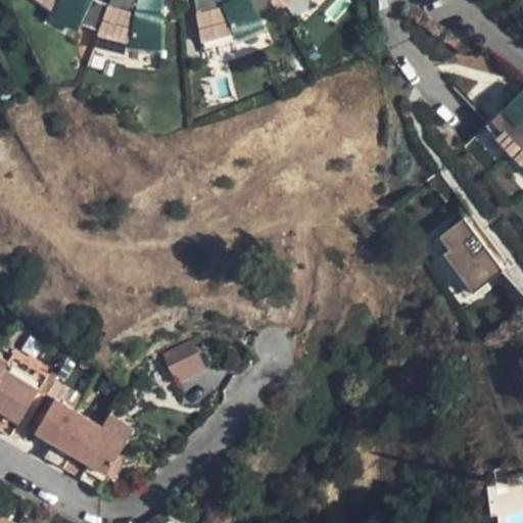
[(93,0),(30,0),(52,17),(50,21),(77,37),(80,30),(92,4),(93,0)]
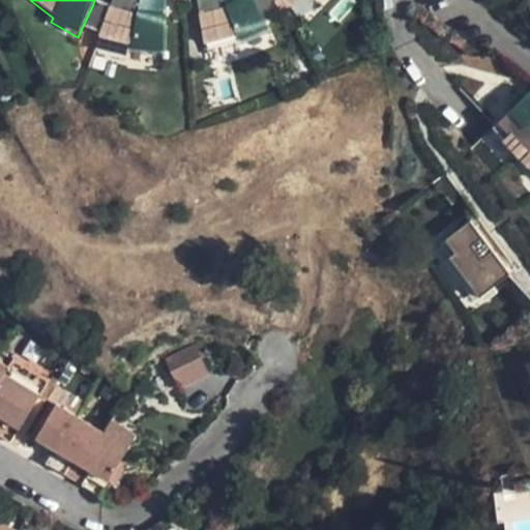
[(164,0),(112,0),(109,10),(99,36),(98,39),(133,49),(130,53),(163,56),(164,0)]
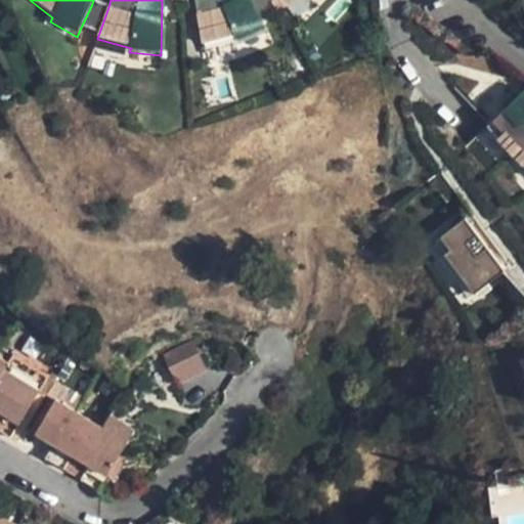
[(192,0),(202,47),(233,38),(235,43),(263,30),(260,24),(247,0),(192,0)]
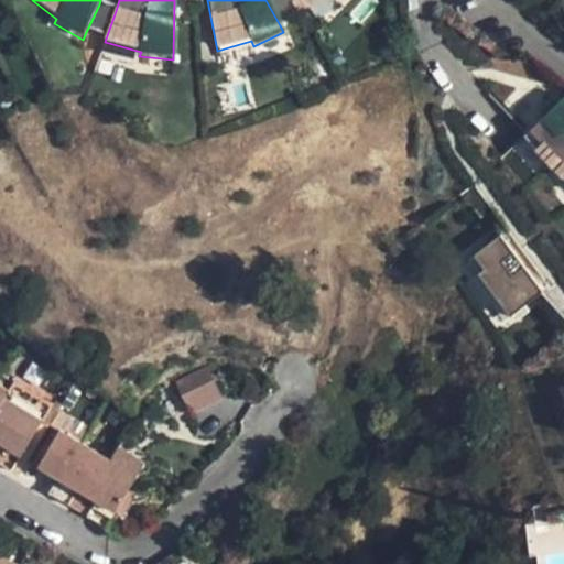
[(286,0),(266,0),(280,25),(296,14),(286,0)]
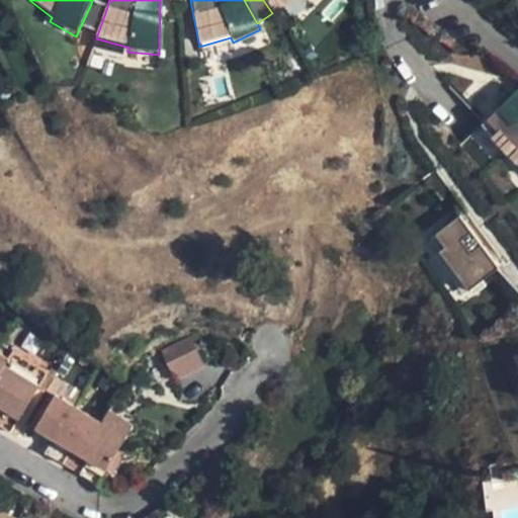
[(263,0),(272,13),(274,15),(293,0),(263,0)]
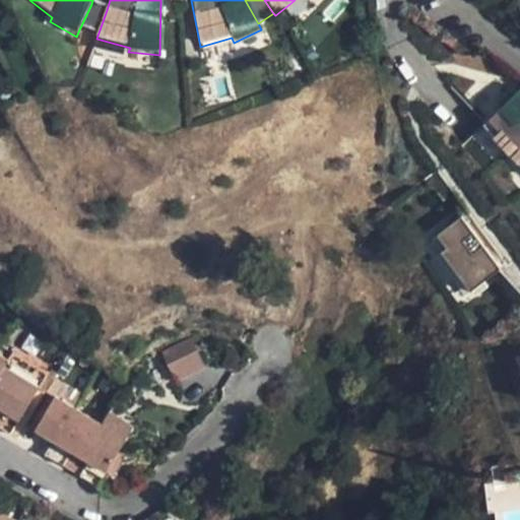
[(107,10),(91,4),(79,29),(98,36),(107,10)]
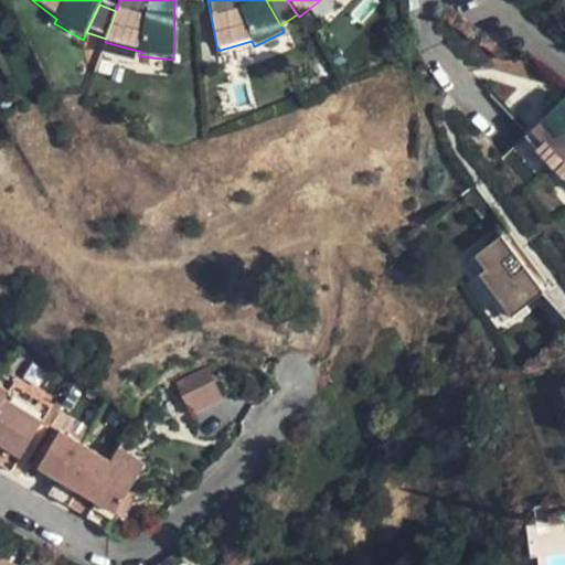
[(564,98),(530,132),(543,146),(537,151),(551,164),(564,150),(564,98)]
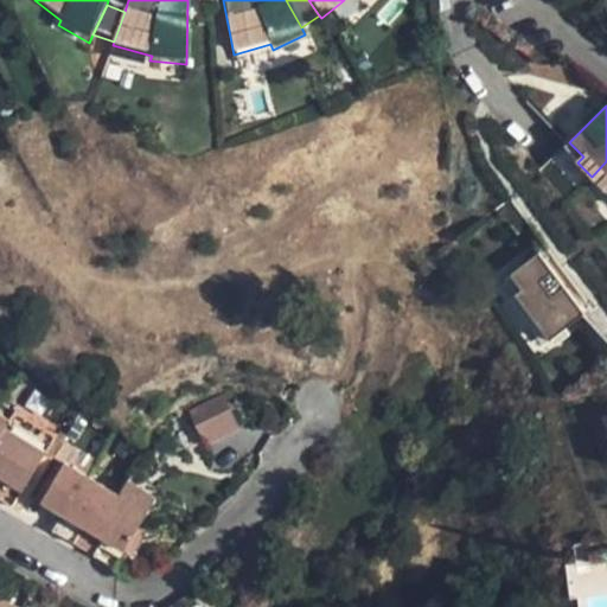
[(606,161),(592,177),(605,191),(606,189),(606,161)]
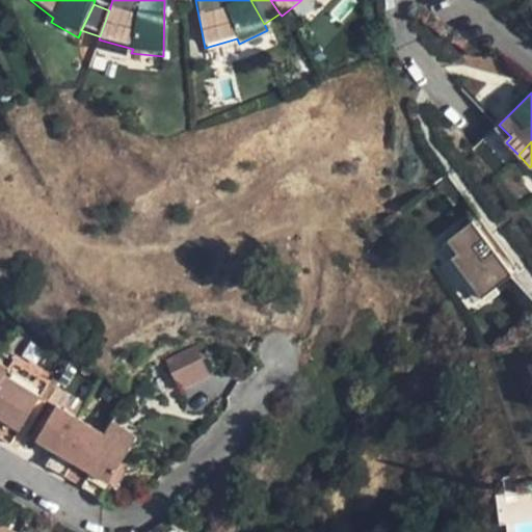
[(472,223),(447,242),(457,256),(451,260),(482,300),(512,277),(472,223)]
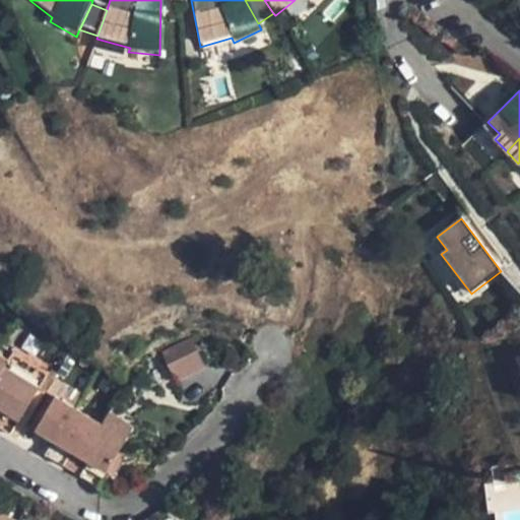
[(204,367),(191,343),(169,355),(180,380),(204,367)]
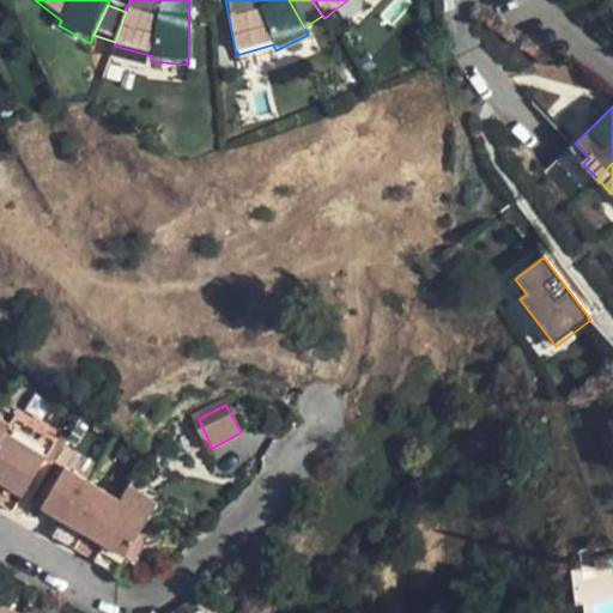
[(0,448),(12,430),(0,422),(0,448)]
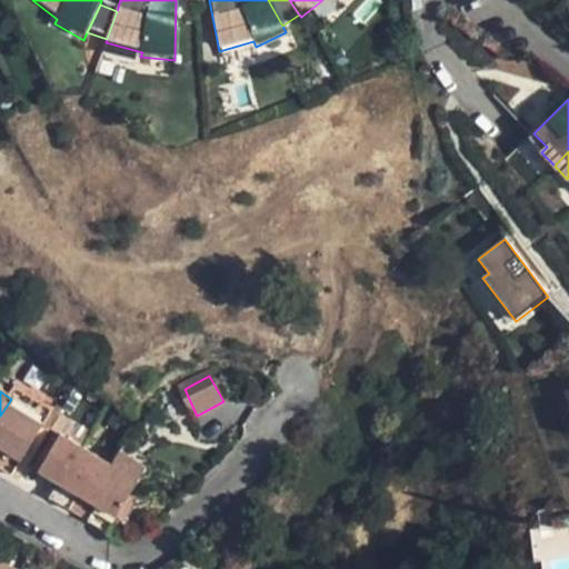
[(0,436),(13,445),(9,451),(0,465),(0,467),(18,479),(48,431),(11,407),(0,422),(0,436)]
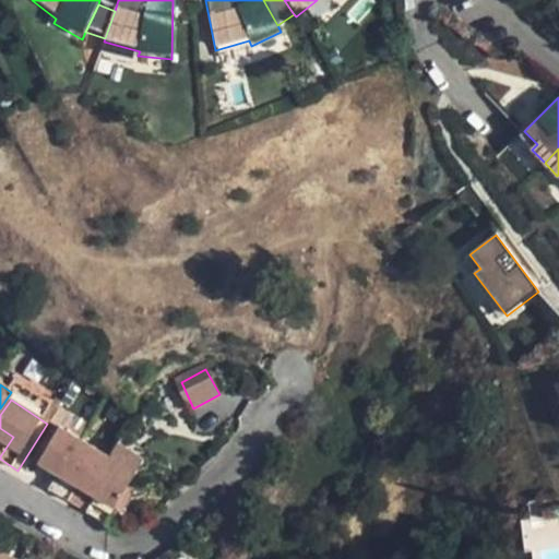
[(70,420),(62,433),(81,443),(87,431),(70,420)]
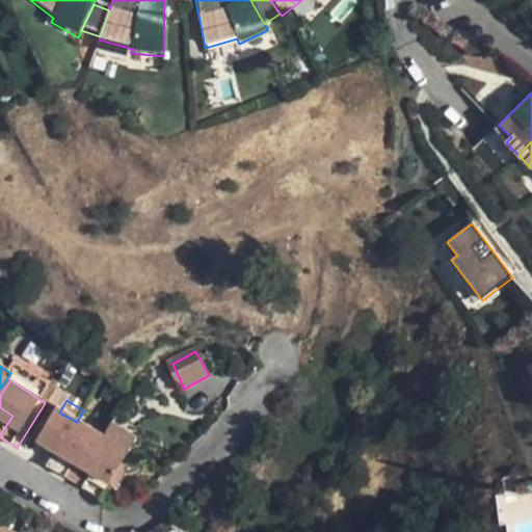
[(0,417),(8,422),(12,416),(0,407),(0,417)]
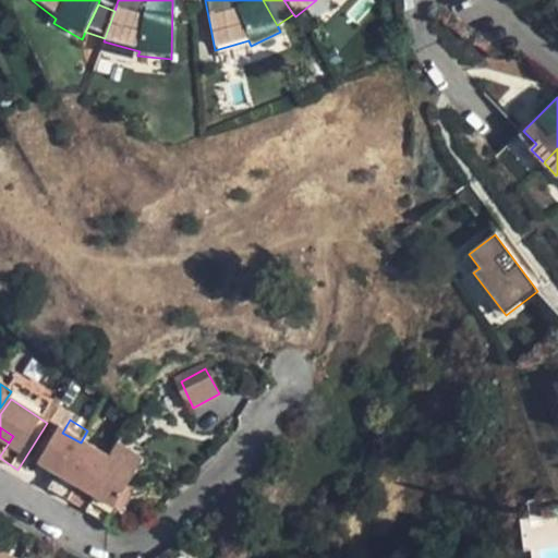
[(68,501),(97,452),(81,443),(62,433),(44,464),(62,475),(52,493),(68,501)]
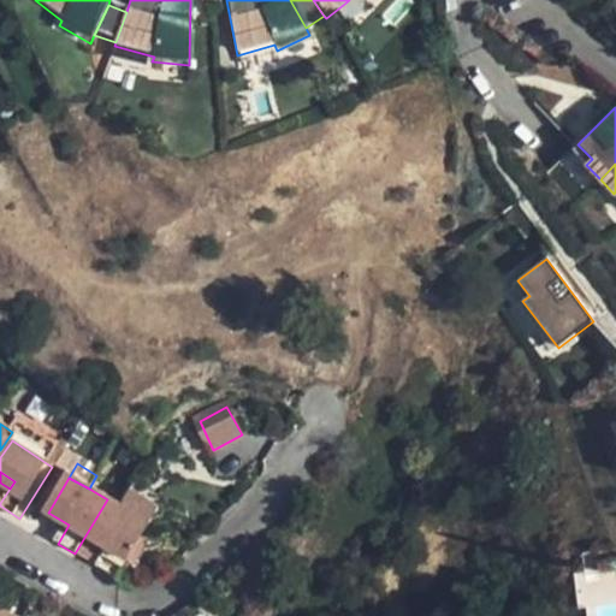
[(134,497),(126,510),(157,529),(165,515),(134,497)]
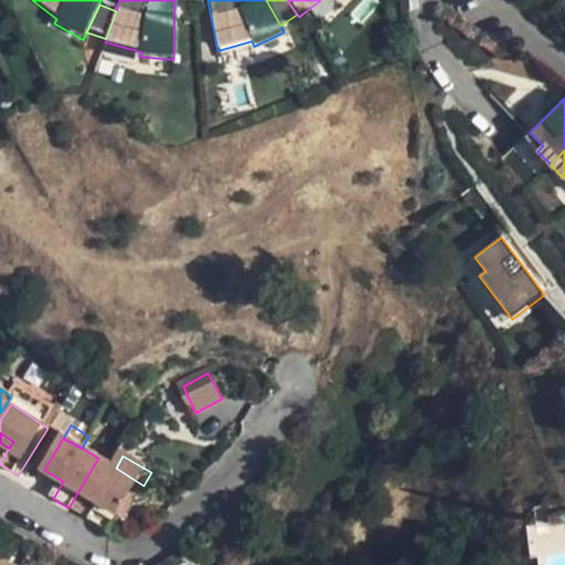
[(144,486),(116,468),(98,458),(68,508),(75,512),(89,488),(106,498),(92,522),(114,534),(144,486)]
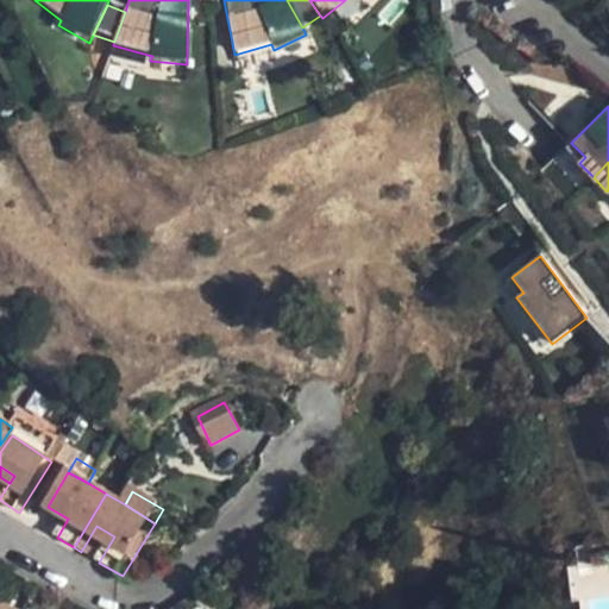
[(81,552),(99,563),(114,537),(96,526),(81,552)]
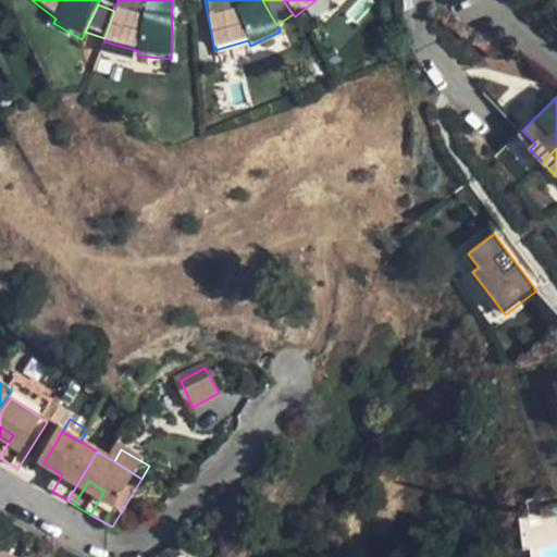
[(240,509),(234,519),(250,529),(256,518),(240,509)]
